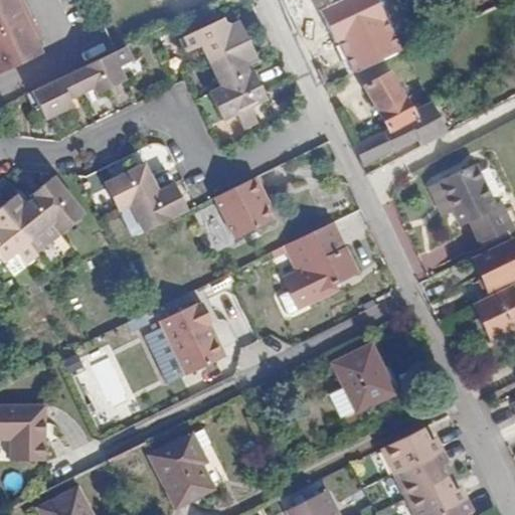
[(0,0),(0,33),(31,19),(23,1),(17,4),(15,0),(0,0)]
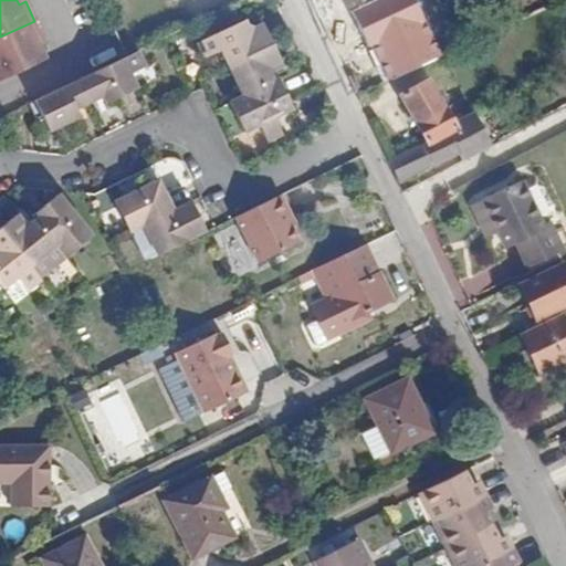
[(423,64),(463,45),(441,0),(385,0),(418,67),(423,64)]
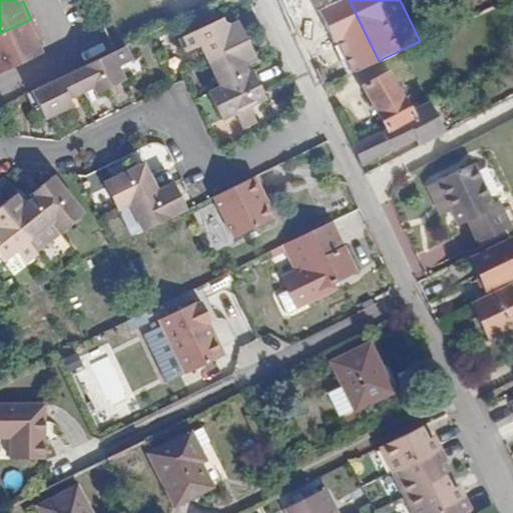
[(205,58),(245,39),(235,20),(224,26),(218,16),(174,37),(180,50),(197,43),(205,58)]
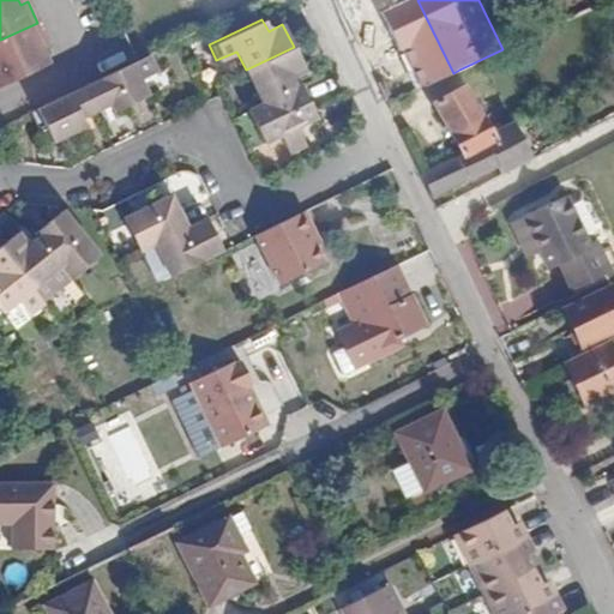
[(43,34),(37,23),(0,40),(0,85),(48,62),(36,37),(43,34)]
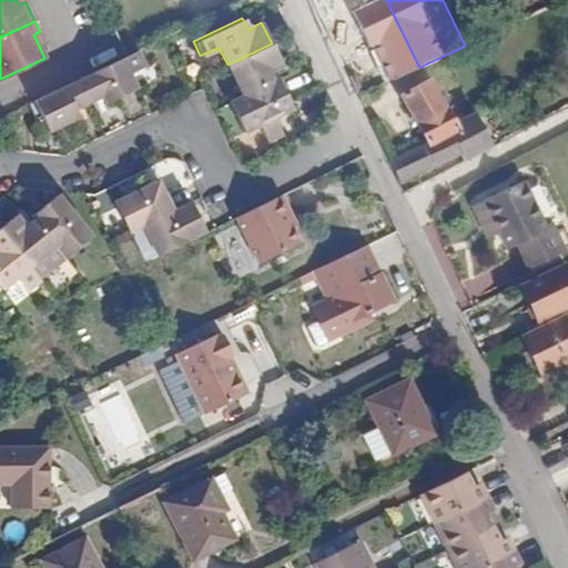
[(272,43),(227,64),(243,97),(274,81),(269,70),(282,63),(272,43)]
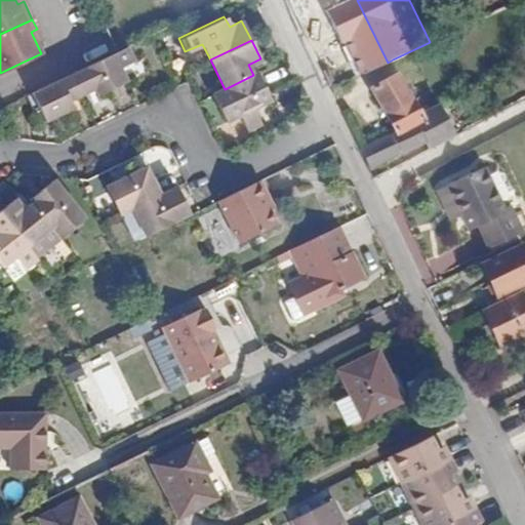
[(69,72),(78,91),(92,85),(96,94),(126,80),(112,51),(89,63),(72,71),(69,72)]
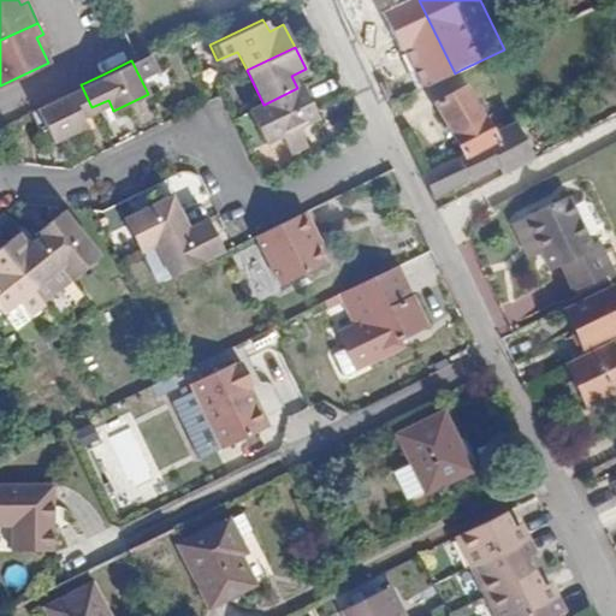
[(455,73),(454,73),(458,82),(466,78),(461,70),(455,73)]
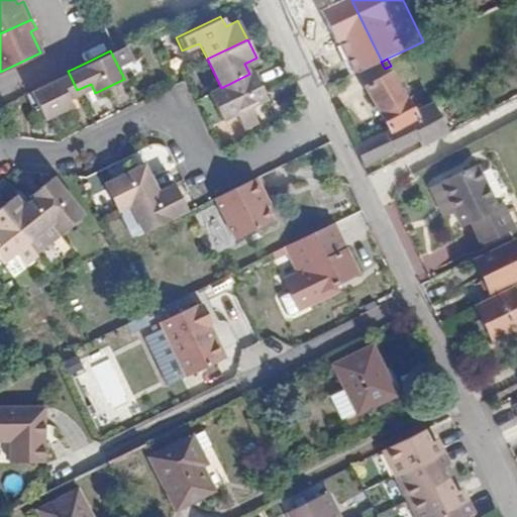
[(367,83),(393,70),(391,66),(385,69),(381,62),(359,72),(367,83)]
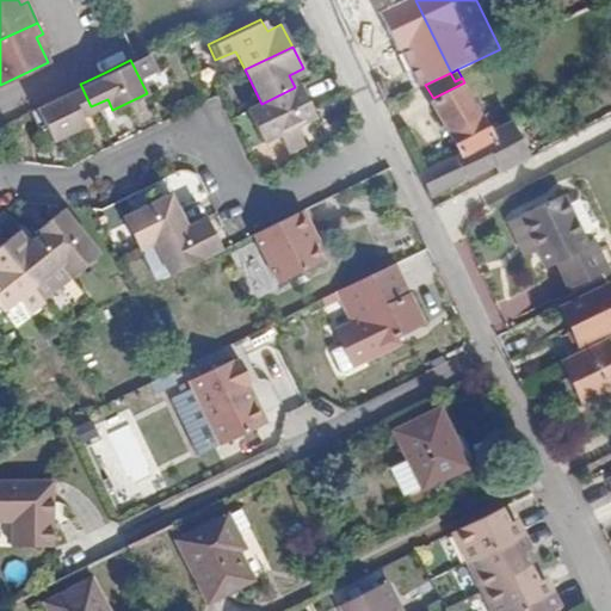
[(494,135),(492,129),(464,82),(433,98),(455,139),(462,150),(494,135)]
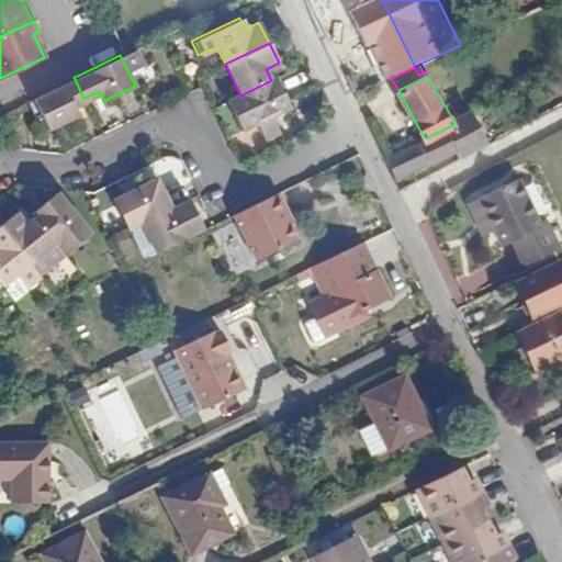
[(74,77),(33,97),(48,127),(79,113),(74,102),(83,98),(74,77)]
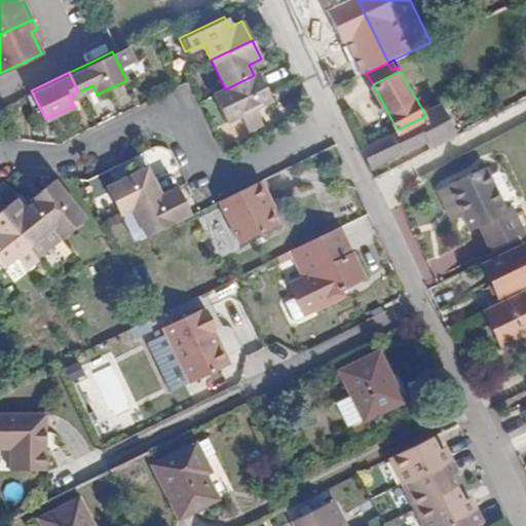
[(262,92),(254,75),(225,89),(212,96),(225,120),(240,113),(248,127),(262,120),(252,99),(262,92)]
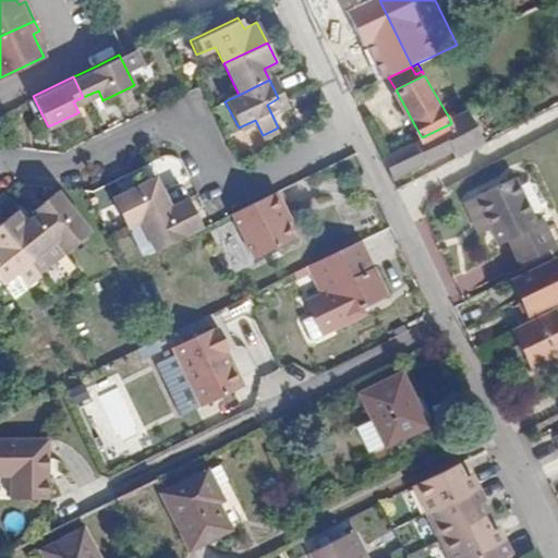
[(461,154),(487,140),(470,108),(449,118),(451,123),(422,137),(383,157),(393,180),(457,147),(461,154)]
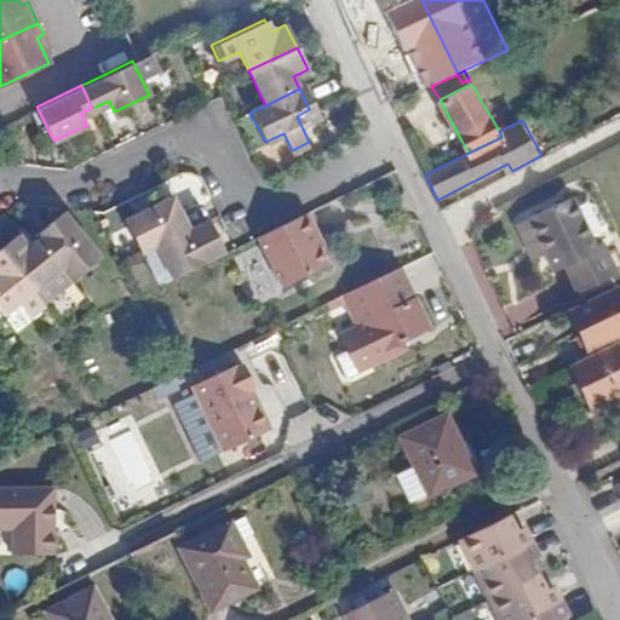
[(527,218),(543,252),(552,274),(567,267),(579,292),(615,275),(604,250),(597,252),(572,197),(527,218)]
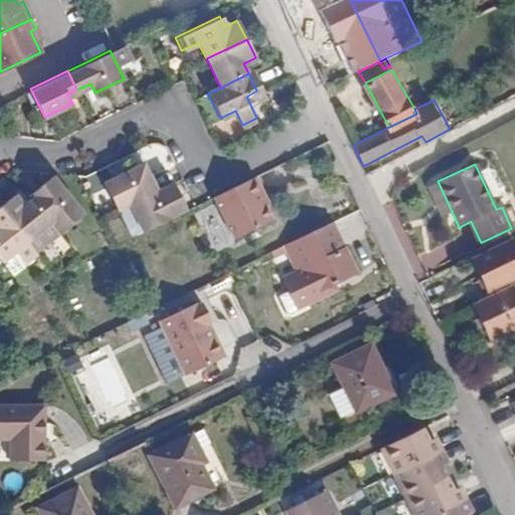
[(117,212),(128,206),(156,193),(146,173),(134,179),(129,169),(102,181),(117,212)]
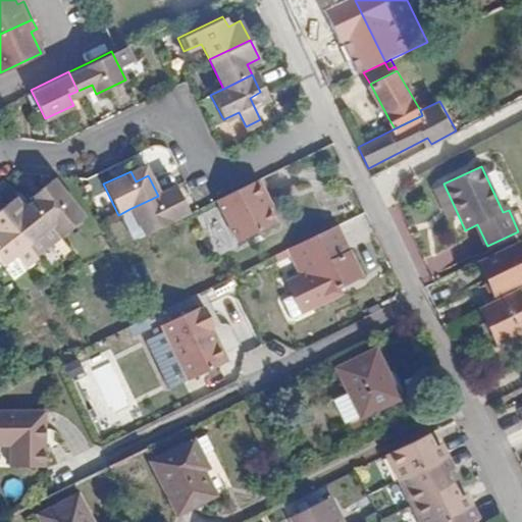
[(260,179),(218,200),(238,240),(275,223),(268,208),(263,199),(268,195),(260,179)]
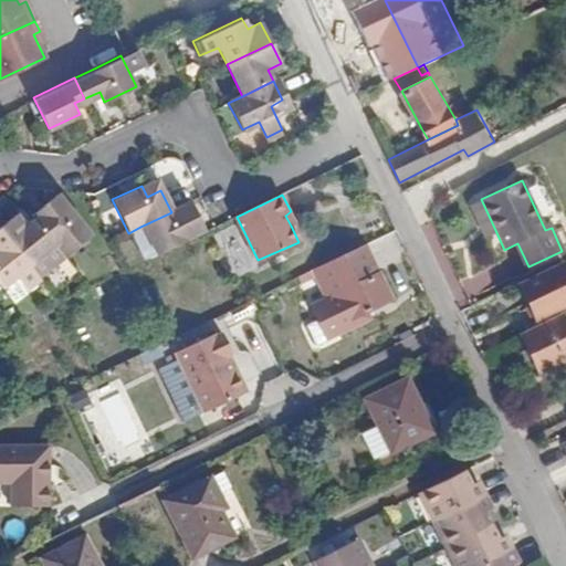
[(485,234),(495,230),(481,199),(472,203),(485,234)]
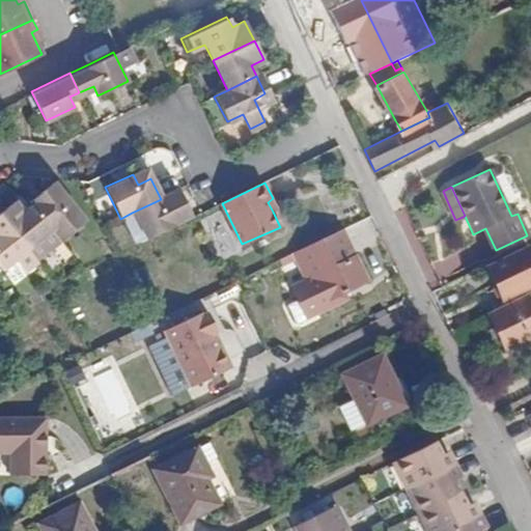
[(49,193),(32,206),(52,232),(60,242),(85,222),(65,197),(60,201),(56,200),(49,193)]
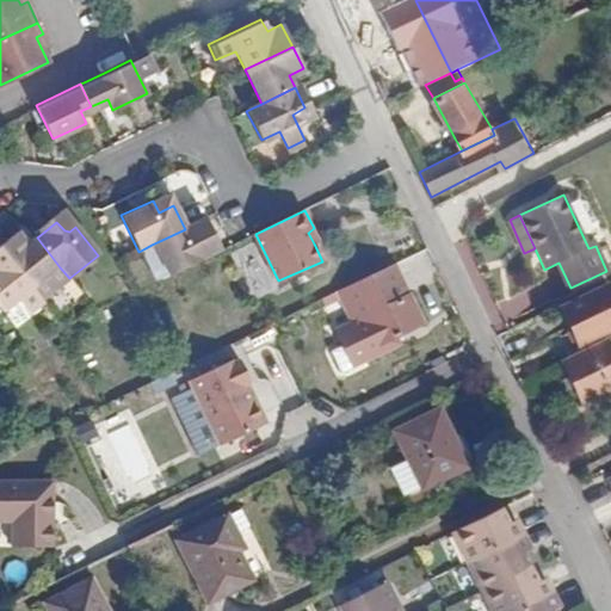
[(320,241),(314,228),(308,233),(314,244),(320,241)]
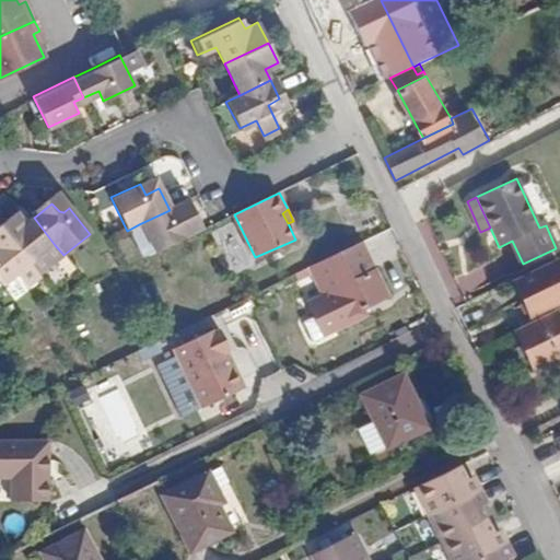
[(153,254),(197,233),(186,213),(174,219),(170,210),(139,224),(153,254)]
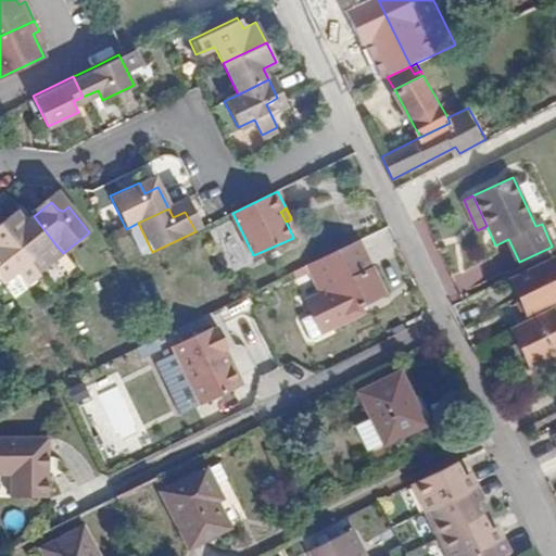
[(0,228),(27,263),(54,243),(34,216),(28,219),(22,219),(17,214),(0,226),(0,228)]
